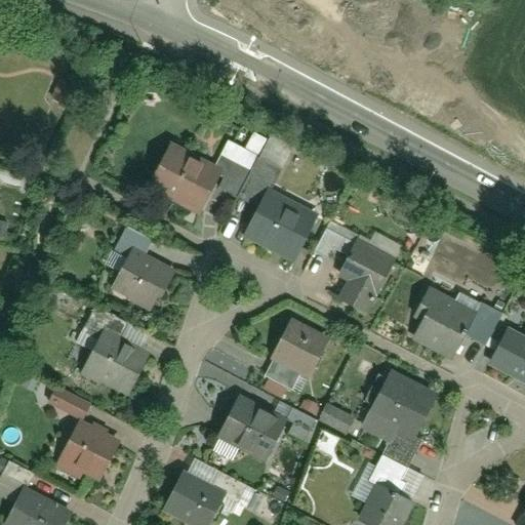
[(221,169),(168,142),(146,185),(200,212),(221,169)]
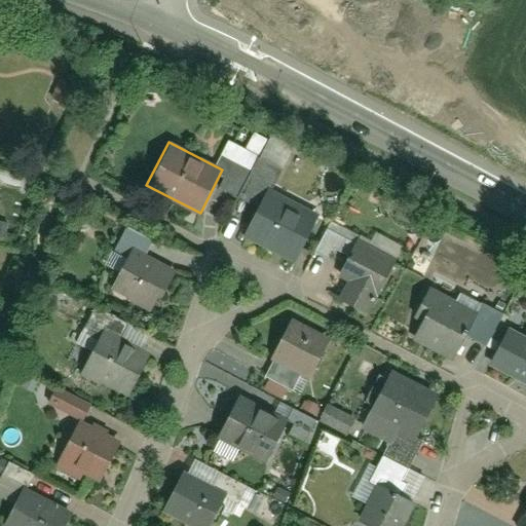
[(245,238),(295,264),(321,215),(269,189),(245,238)]
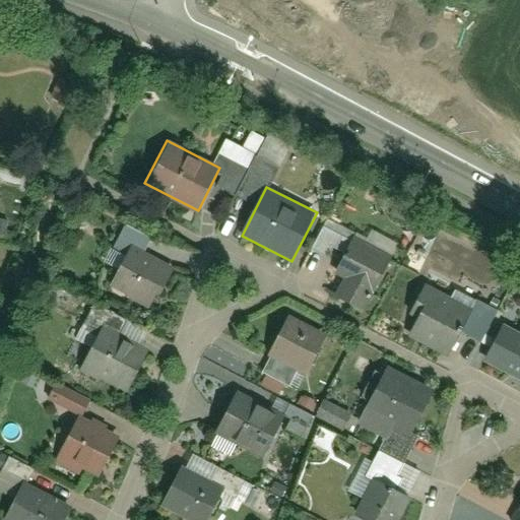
[(366,314),(400,242),(359,219),(331,273),(340,278),(330,299),(366,314)]
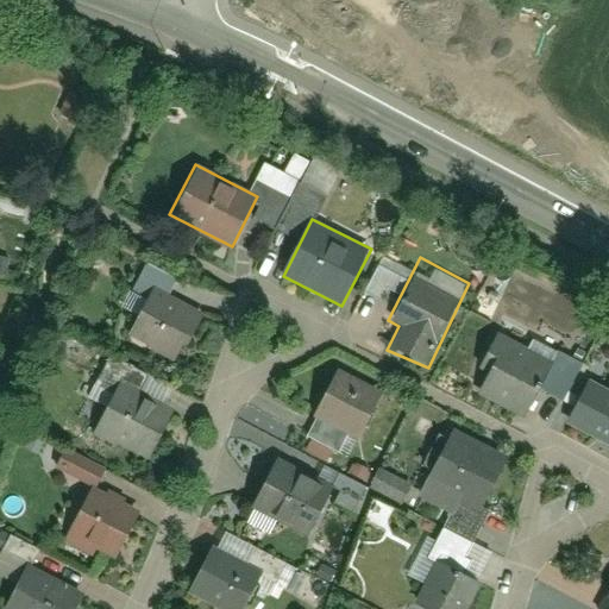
[(196,314),(152,292),(131,336),(174,358),(196,314)]
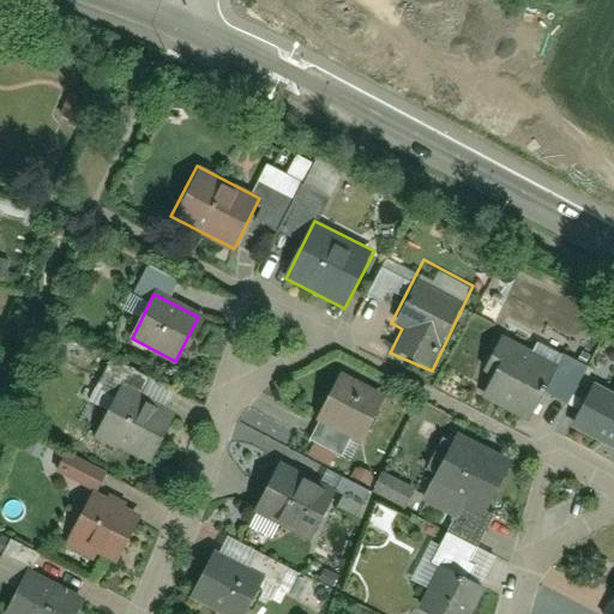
[(501,336),(476,389),(528,416),(555,361),(501,336)]
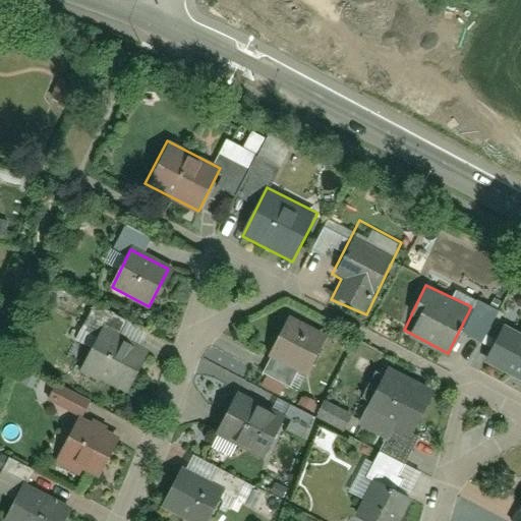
[(520,329),(519,334),(499,325),(479,362),(520,384),(520,329)]
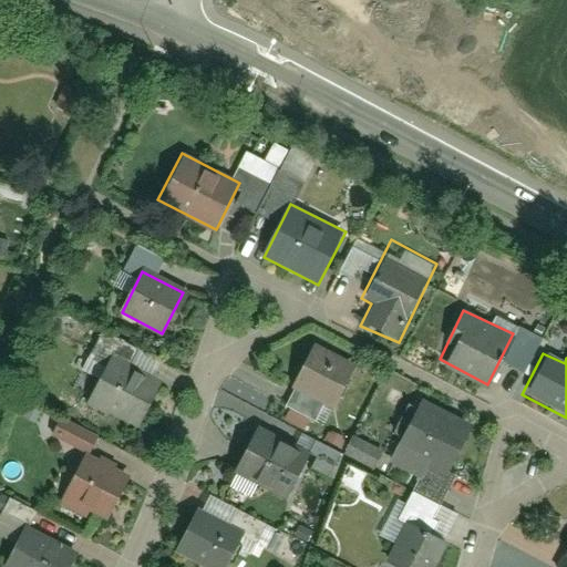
[(158,379),(111,356),(86,404),(133,428),(158,379)]
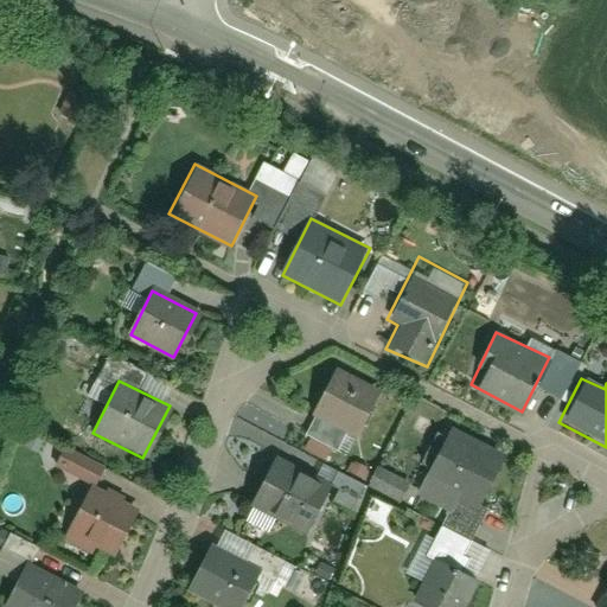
[(304,434),(350,457),(379,403),(330,381),(304,434)]
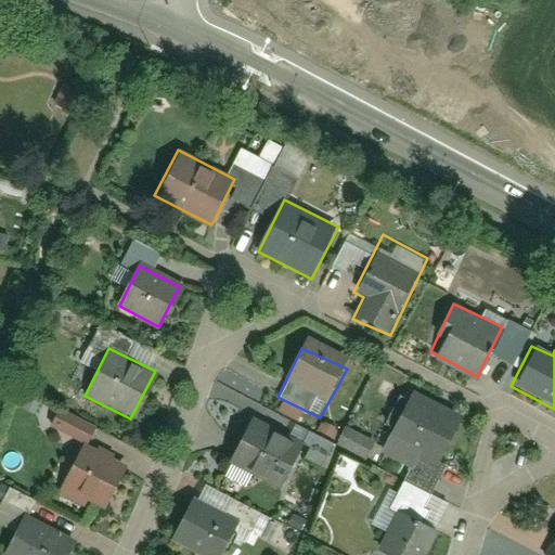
[(464,424),(404,396),(378,441),(439,472),(464,424)]
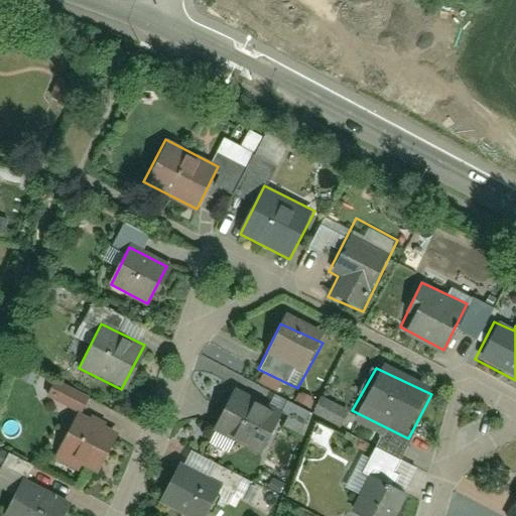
[(213,428),(262,453),(283,416),(233,390),(213,428)]
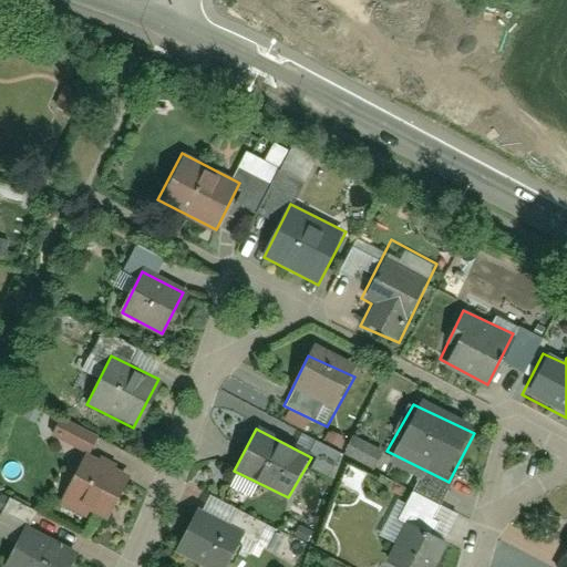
[(101,528),(127,477),(85,456),(58,505),(101,528)]
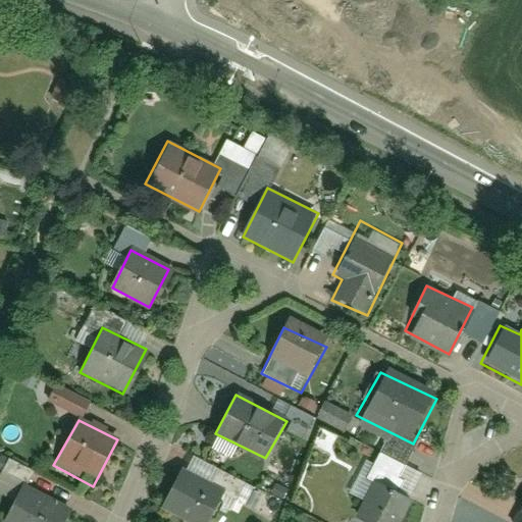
[(184,521),(208,521),(227,489),(183,466),(160,509),(184,521)]
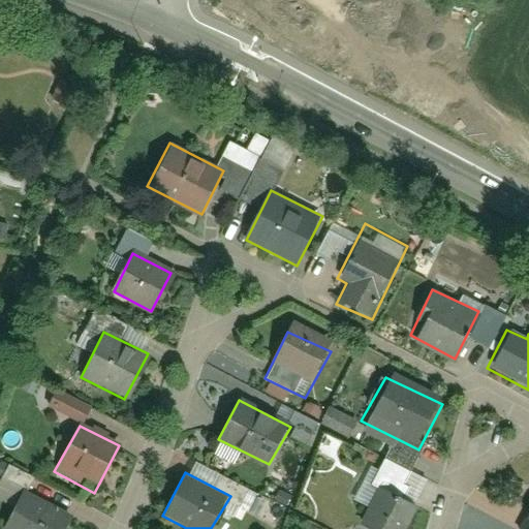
[(408,528),(421,502),(377,481),(354,528),(408,528)]
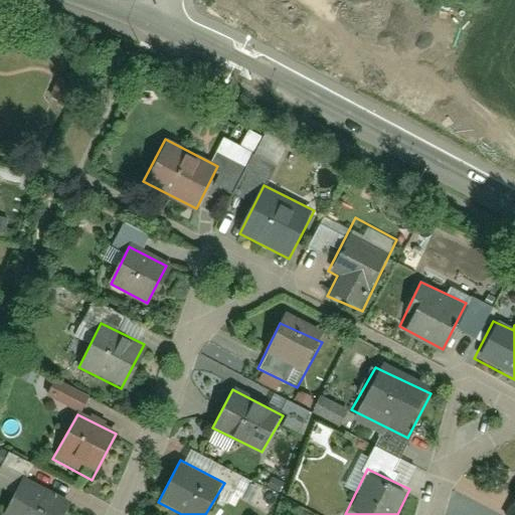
[(21,477),(0,514),(63,514),(70,503),(21,477)]
